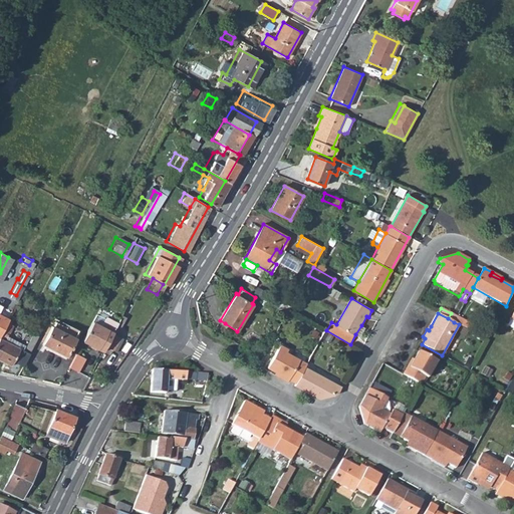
[(451,313),(448,318),(454,322),(457,317),(451,313)]
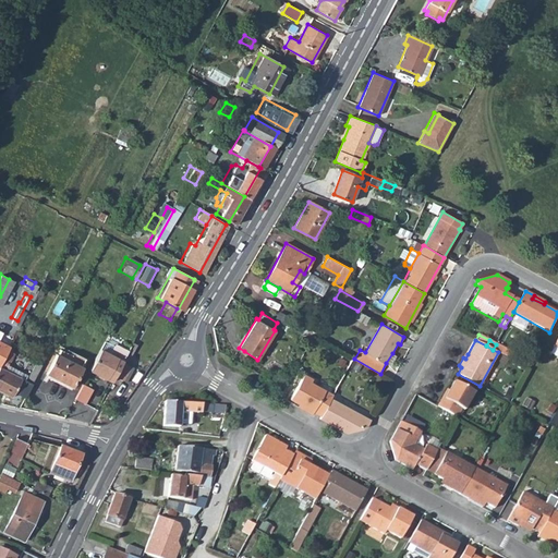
[(113,344),(109,352),(122,359),(126,349),(116,343),(113,344)]
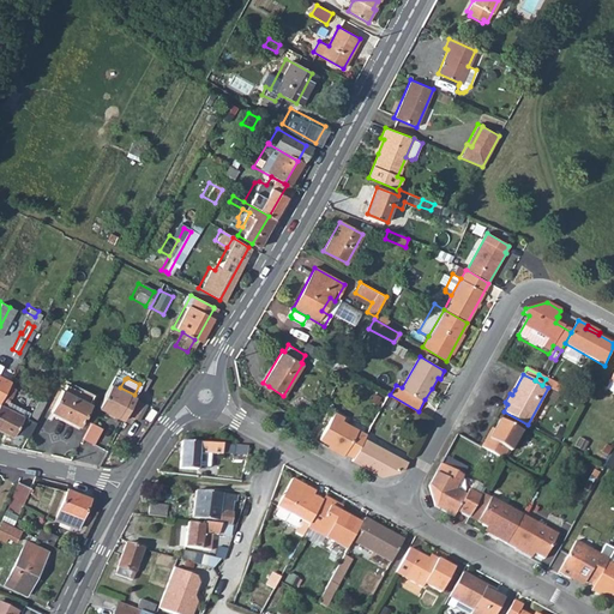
[(546,379),(542,385),(548,387),(551,390),(554,383),(546,379)]
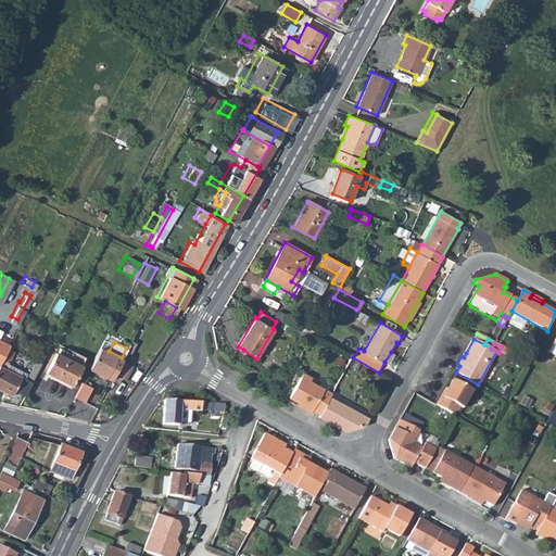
[(98,345),(87,366),(111,378),(113,374),(121,358),(122,357),(109,351),(98,345)]
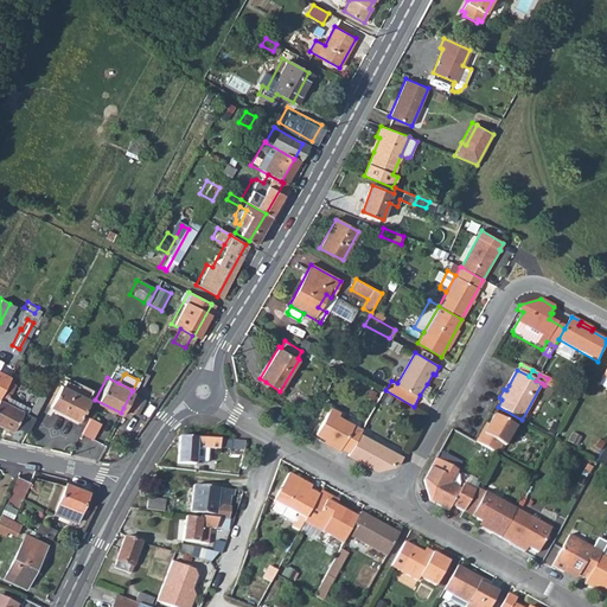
[(133,390),(132,391),(136,394),(144,379),(139,377),(138,379),(133,390)]
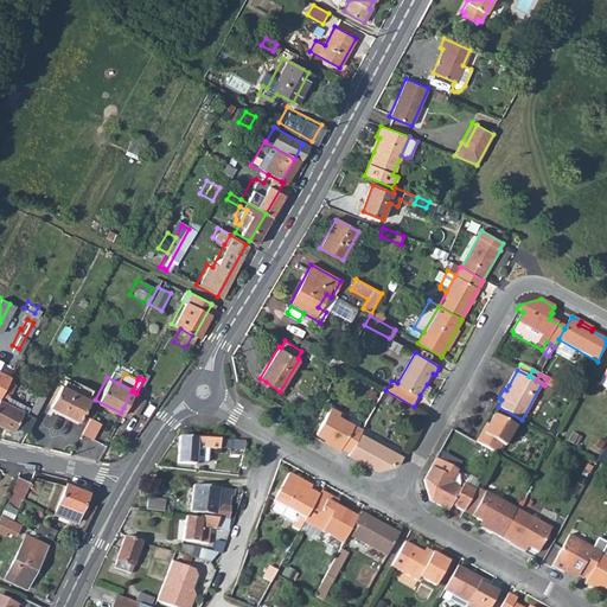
[(61,383),(50,403),(77,417),(89,397),(61,383)]
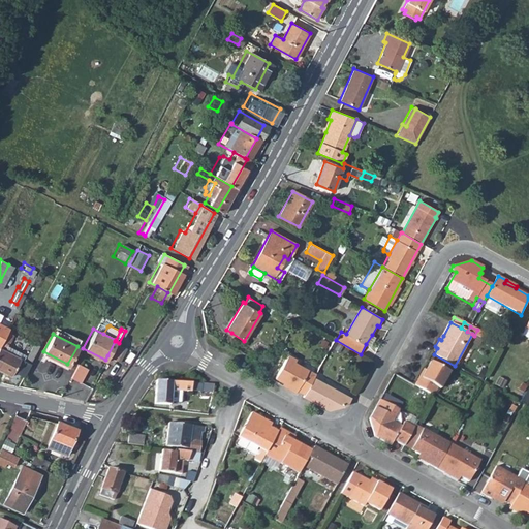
[(372,335),(366,344),(370,346),(375,337),(372,335)]
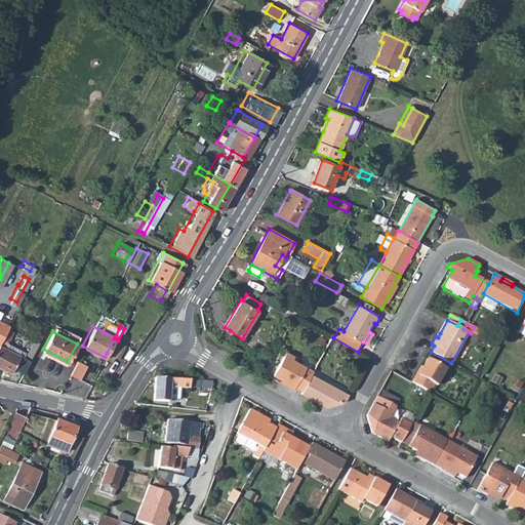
[(0,335),(0,366),(9,370),(12,366),(23,371),(30,358),(21,354),(2,345),(5,340),(6,338),(0,335)]
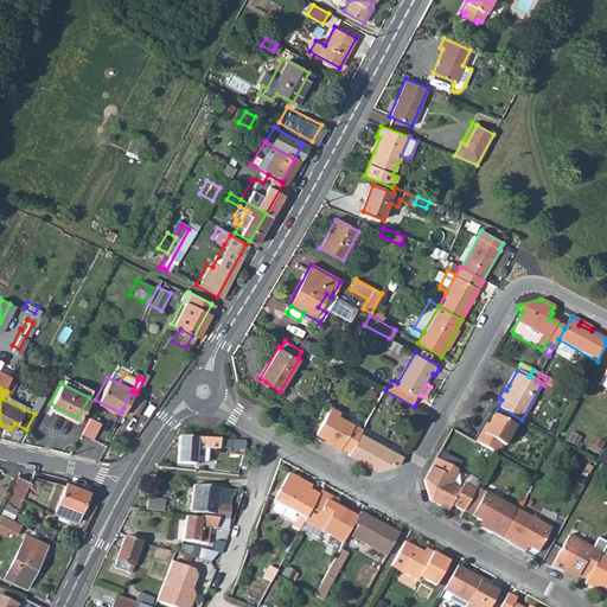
[(132,391),(123,408),(133,413),(141,396),(136,394),(132,391)]
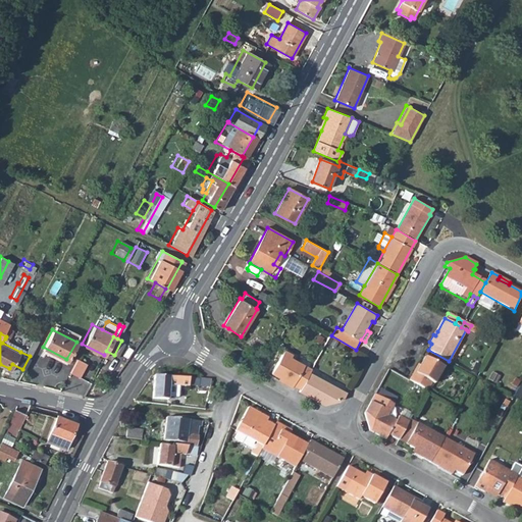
[(5,338),(2,343),(20,352),(22,347),(5,338)]
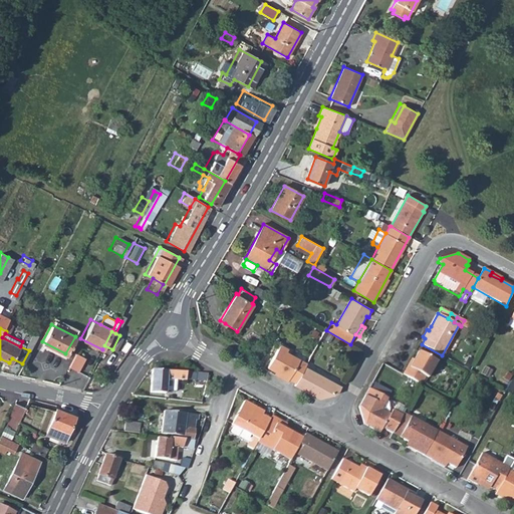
[(279,374),(279,376),(288,381),(289,379),(295,383),(305,366),(306,363),(286,352),(288,349),(280,344),(267,367),(279,374)]
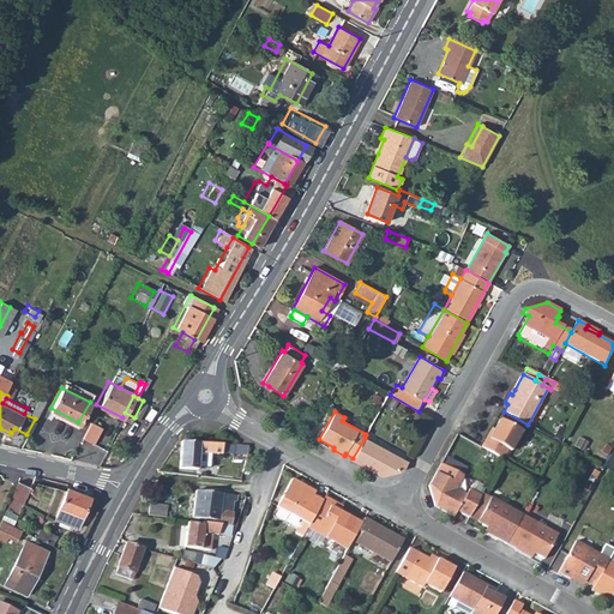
[(486,437),(481,446),(501,457),(503,458),(509,449),(511,450),(522,431),(500,419),(494,431),(489,438),(486,437)]
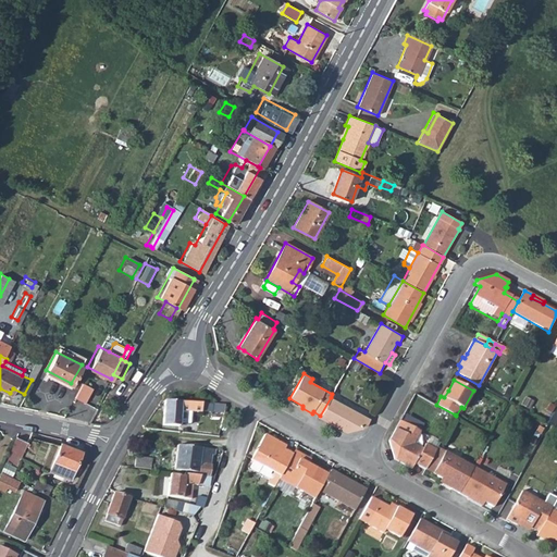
[(76,397),(87,403),(94,386),(83,382),(76,397)]
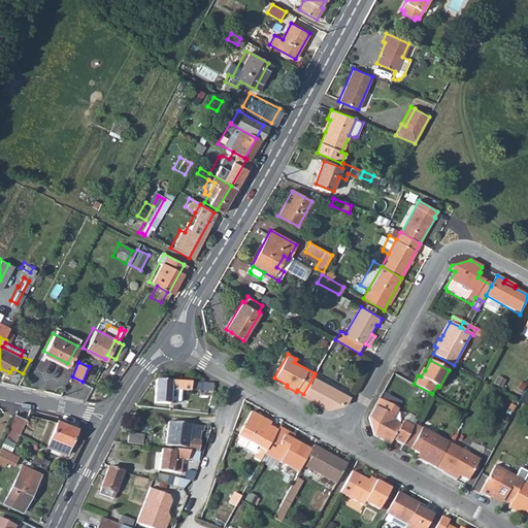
[(303,394),(302,396),(328,409),(347,404),(351,397),(314,376),(303,394)]
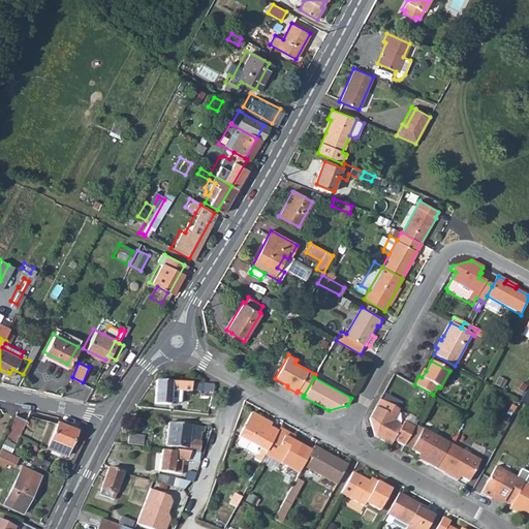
[(195,382),(157,380),(155,402),(169,403),(169,397),(170,390),(178,390),(191,391),(191,385),(195,385),(195,382)]
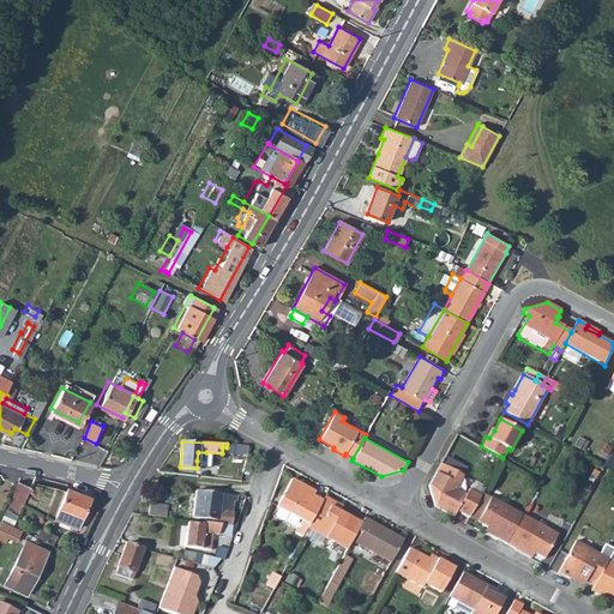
[(441,463),(429,486),(434,506),(437,505),(441,503),(444,505),(441,510),(453,517),(456,511),(468,518),(481,495),(468,488),(464,494),(456,488),(463,475),(441,463)]
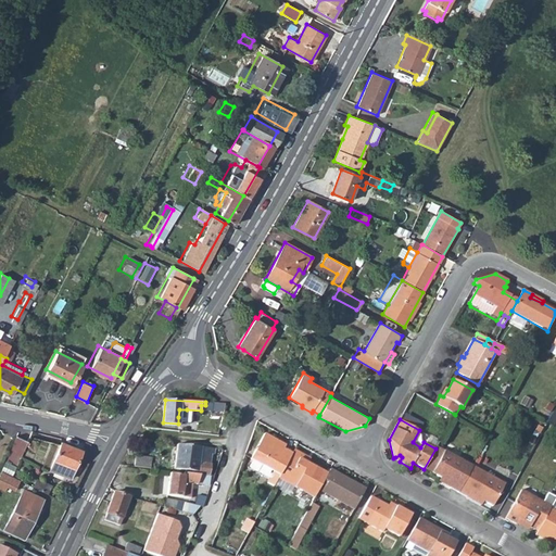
[(250,459),(274,472),(279,476),(291,453),(283,449),(285,445),(263,433),(250,459)]
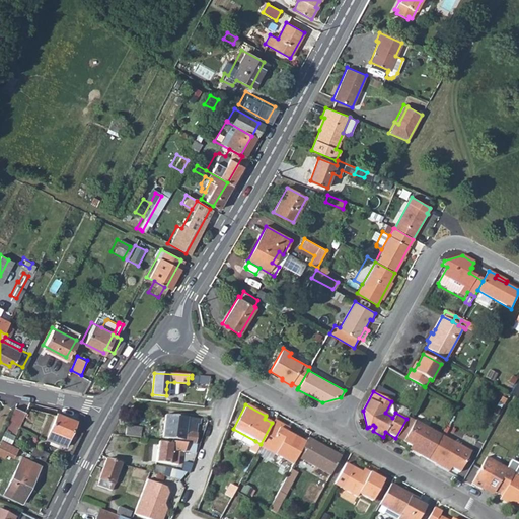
[(14,406),(4,426),(16,431),(25,413),(14,406)]
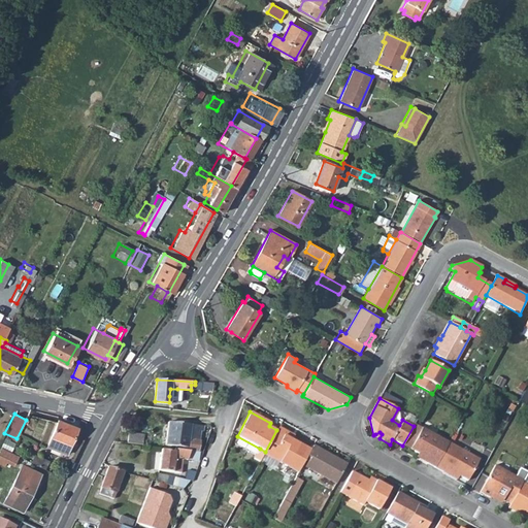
[(55,420),(45,446),(65,453),(75,427),(55,420)]
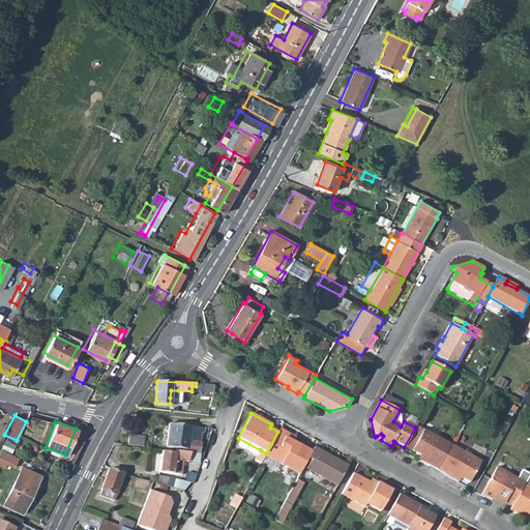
[(205,428),(169,422),(166,446),(176,447),(175,450),(188,452),(192,452),(199,453),(202,433),(204,433),(205,428)]
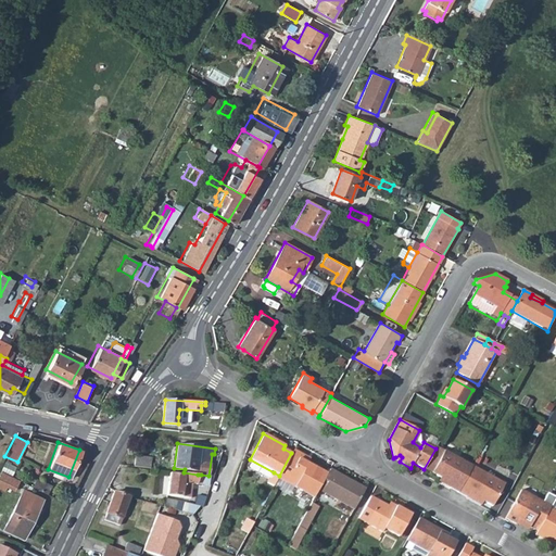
[(426,468),(432,472),(444,451),(438,446),(426,468)]
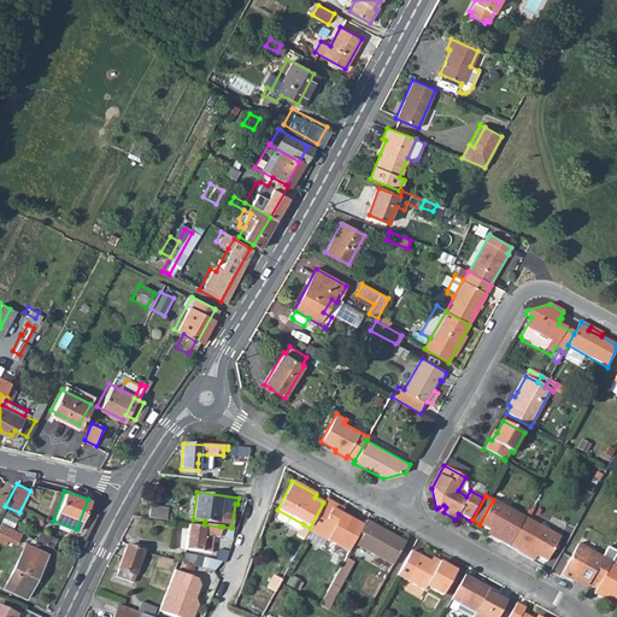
[(310,528),(309,530),(335,545),(348,518),(341,515),(339,513),(341,507),(325,499),(323,503),(310,528)]
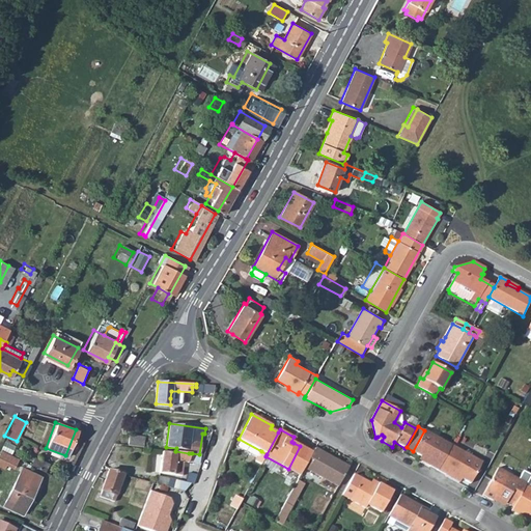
[(424,430),(413,451),(417,454),(431,462),(429,465),(438,469),(451,445),(424,430)]
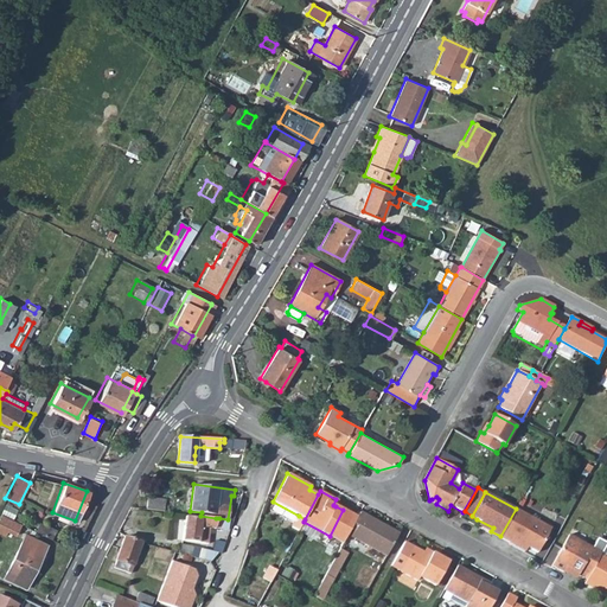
[(148,498),(147,510),(164,511),(165,500),(148,498)]
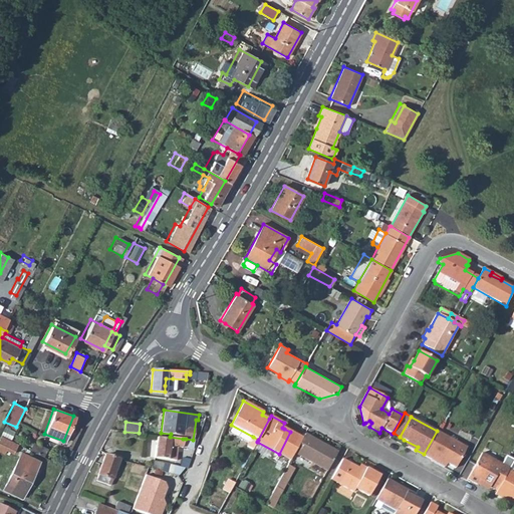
[(437,431),(424,454),(431,458),(433,455),(447,462),(455,467),(466,447),(437,431)]
